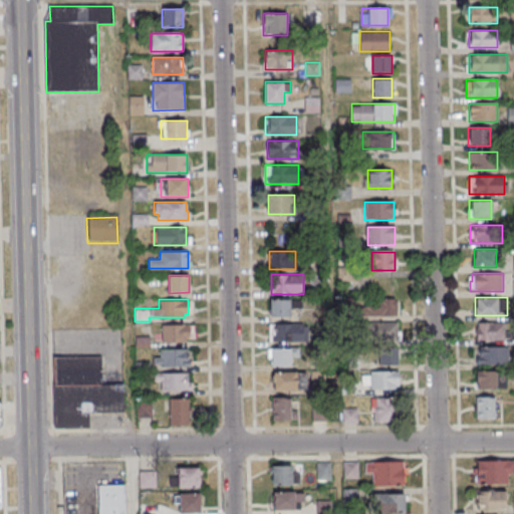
[(290,316),(290,299),(270,299),(270,316),(290,316)]
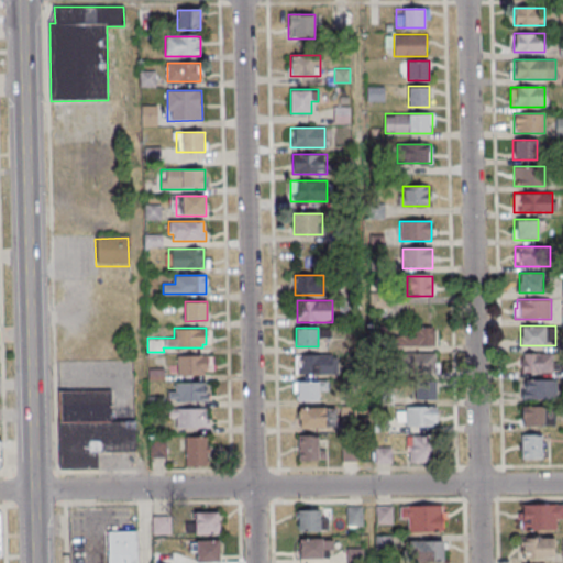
[(435,349),(435,329),(401,329),(401,349),(435,349)]
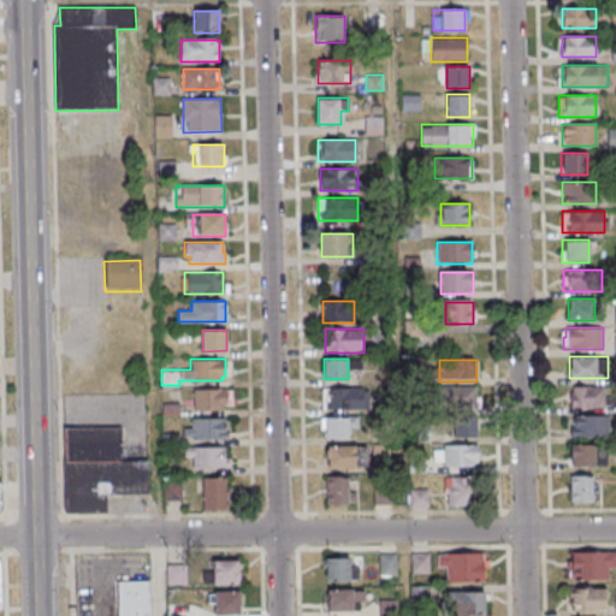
[(570,409),(609,409),(609,386),(570,386),(570,409)]
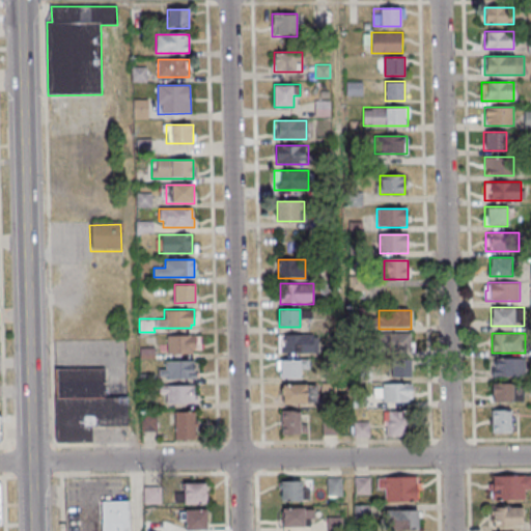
[(317,354),(317,334),(279,334),(279,354),(317,354)]
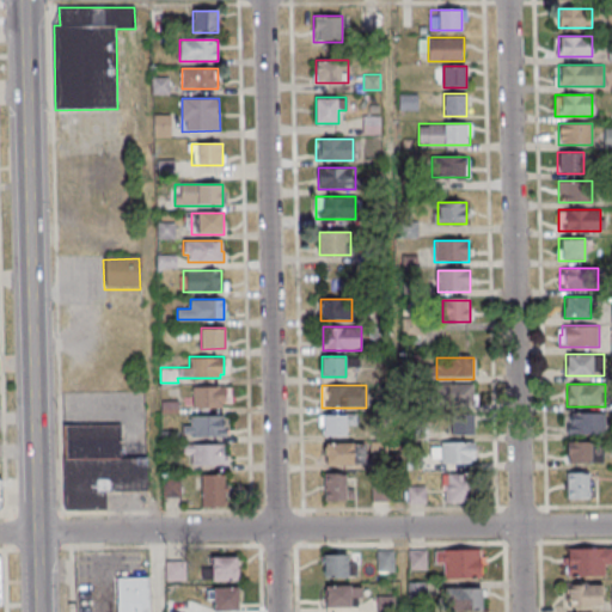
[(193,386),(231,386),(231,403),(221,403),(221,407),(194,408),(194,404),(183,404),(183,397),(193,397),(193,386)]
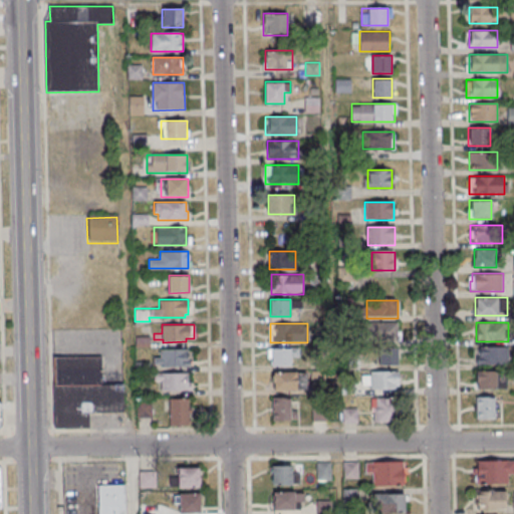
[(369,326),(369,337),(392,337),(392,326),(369,326)]
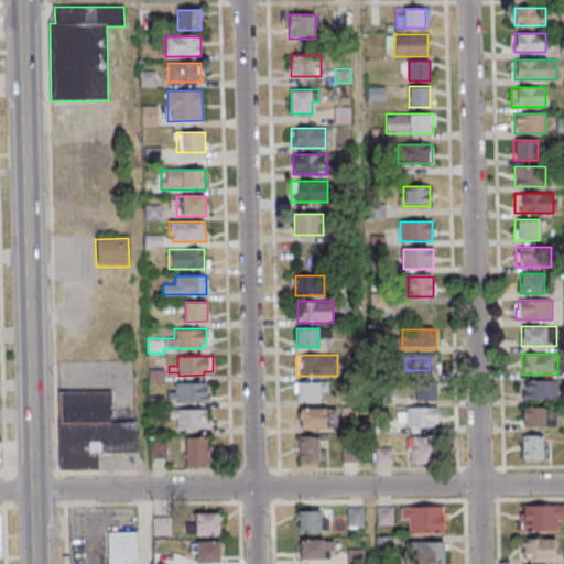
[(523,400),(557,400),(557,380),(523,380),(523,400)]
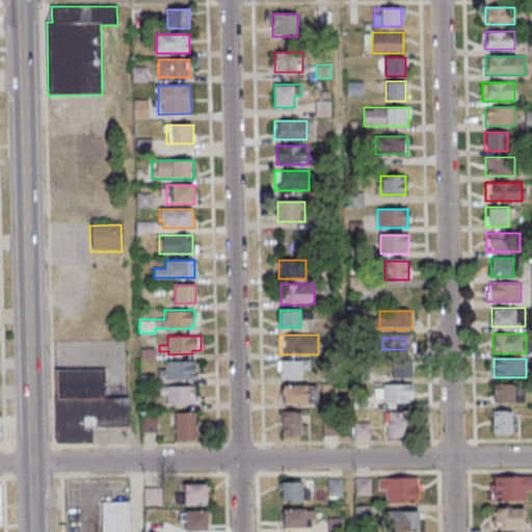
[(165,361),(194,361),(194,372),(197,372),(197,378),(165,379),(165,376),(159,376),(159,370),(165,370),(165,361)]
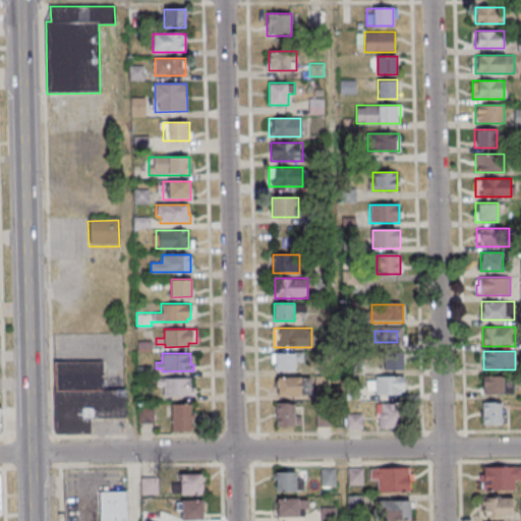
[(272,353),(272,370),(299,370),(299,353),(272,353)]
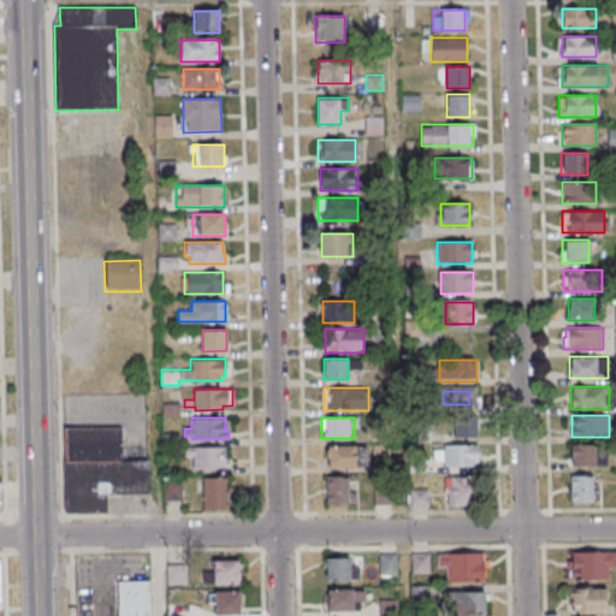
[(452,439),(479,439),(479,418),(452,418),(452,439)]
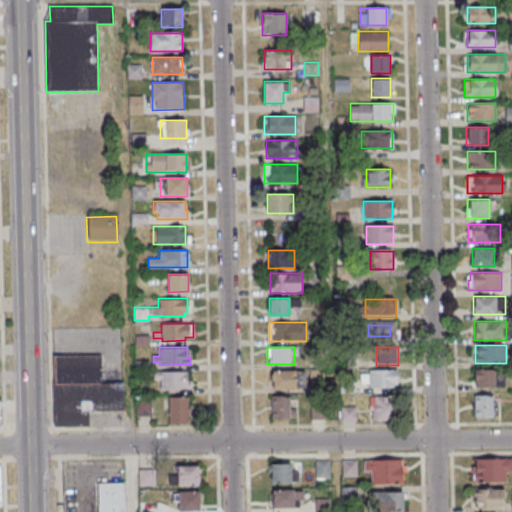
[(54,355),(54,426),(89,426),(88,410),(123,410),(122,382),(101,382),(101,355),(54,355)]
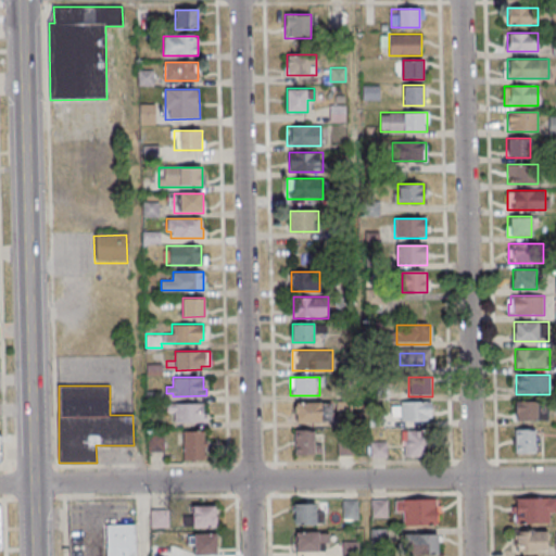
[(538,401),(516,401),(516,421),(538,421),(538,401)]
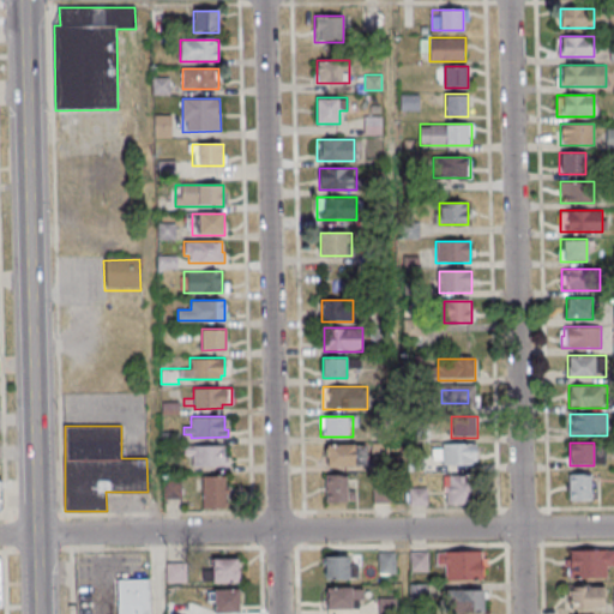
[(326,467),(366,467),(366,444),(326,444),(326,467)]
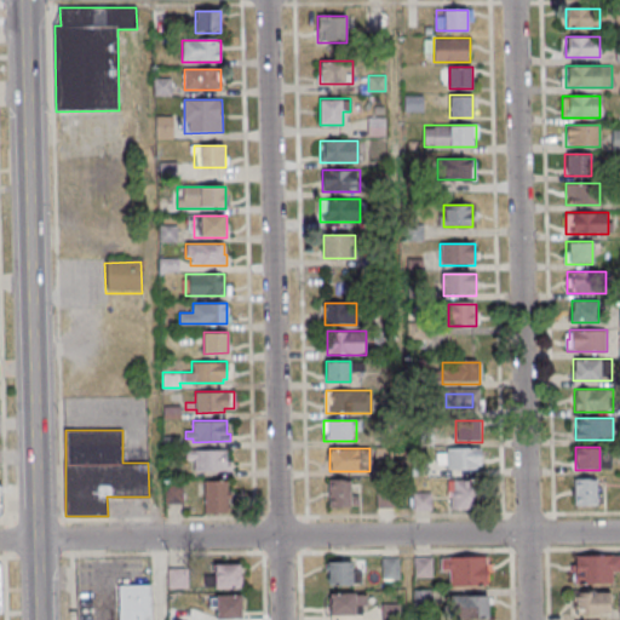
[(481,471),(481,449),(443,449),(443,471),(481,471)]
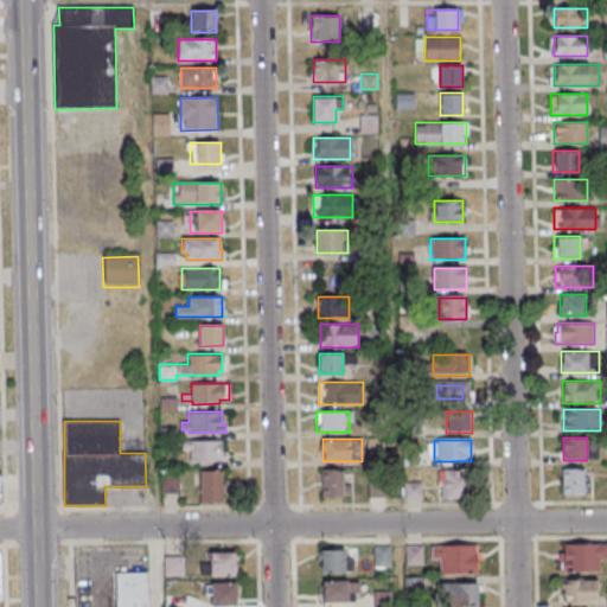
[(224,441),(184,441),(184,464),(224,464),(224,441)]
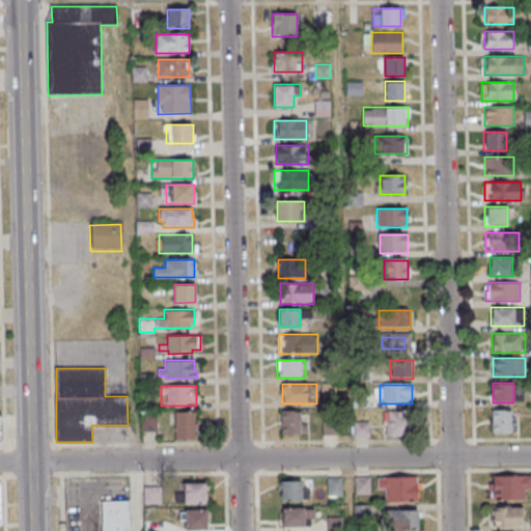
[(515,432),(515,410),(492,410),(492,432),(515,432)]
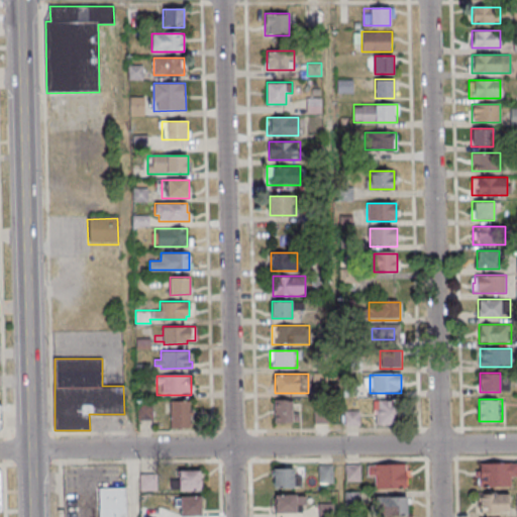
[(275,423),(292,423),(292,400),(275,400),(275,423)]
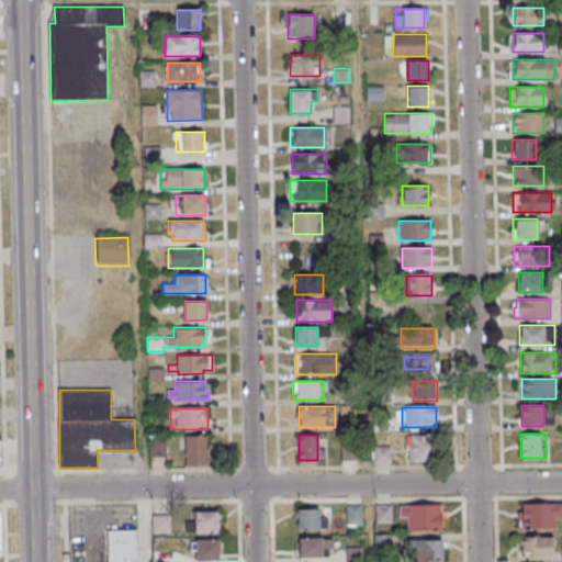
[(184,436),(206,436),(205,464),(184,464),(184,436)]
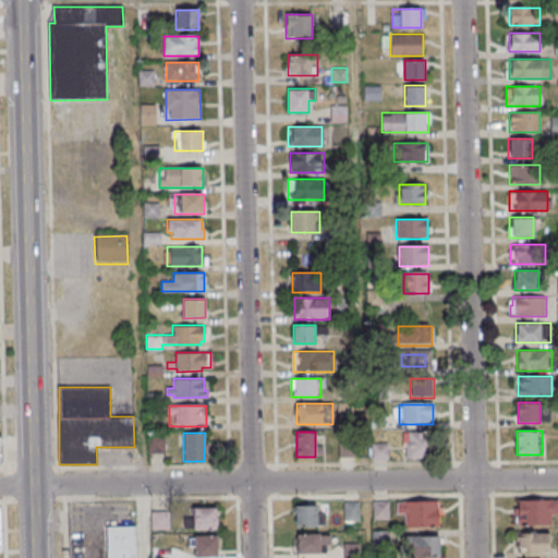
[(404,433),(404,458),(429,458),(429,433),(404,433)]
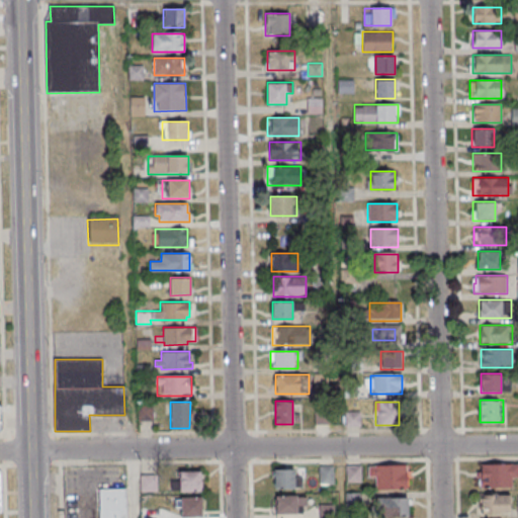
[(153,420),(153,405),(138,405),(138,421),(153,420)]
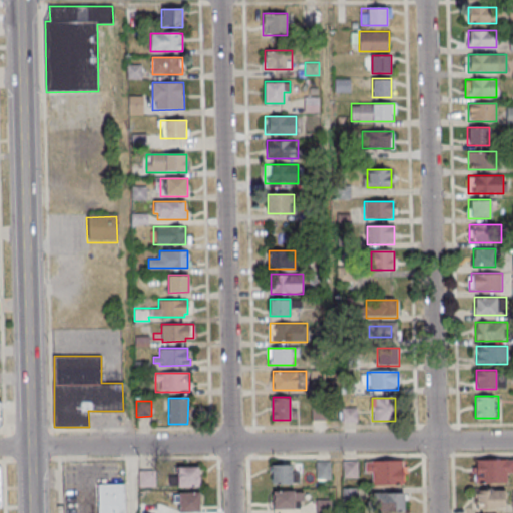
[(358,422),(358,409),(342,409),(342,422),(358,422)]
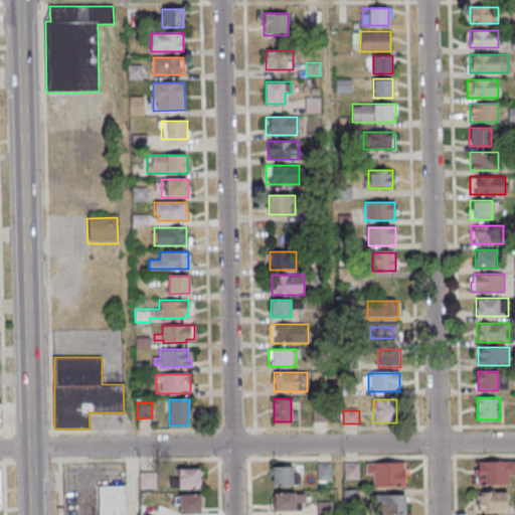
[(314,420),(324,420),(324,411),(314,411),(314,420)]
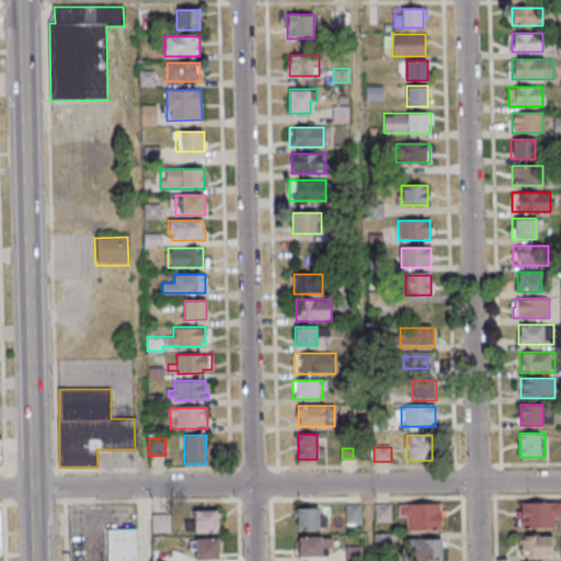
[(560,518),(560,503),(518,503),(518,530),(556,530),(556,518),(560,518)]
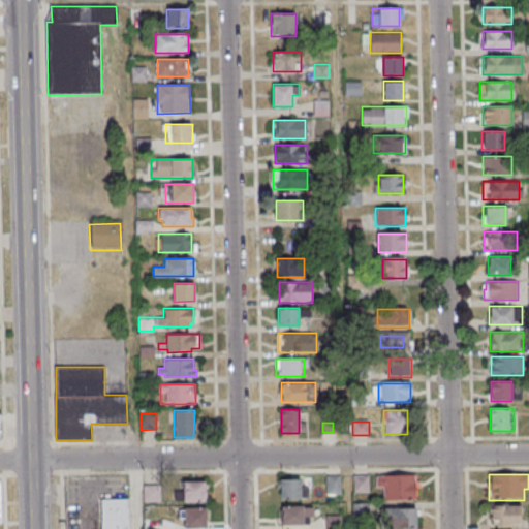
[(369,475),(352,475),(352,492),(369,492),(369,475)]
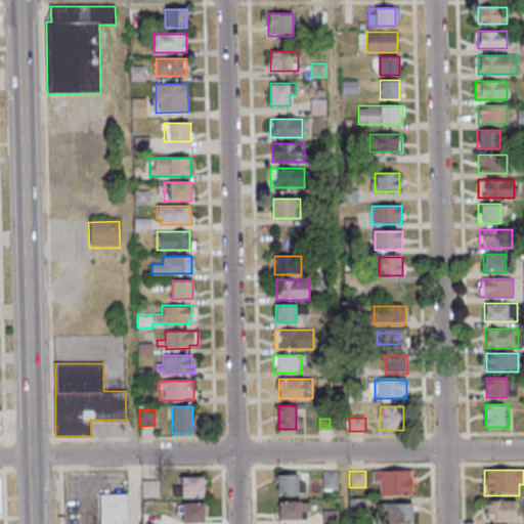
[(373,482),(381,482),(381,495),(412,495),(412,471),(373,471),(373,482)]
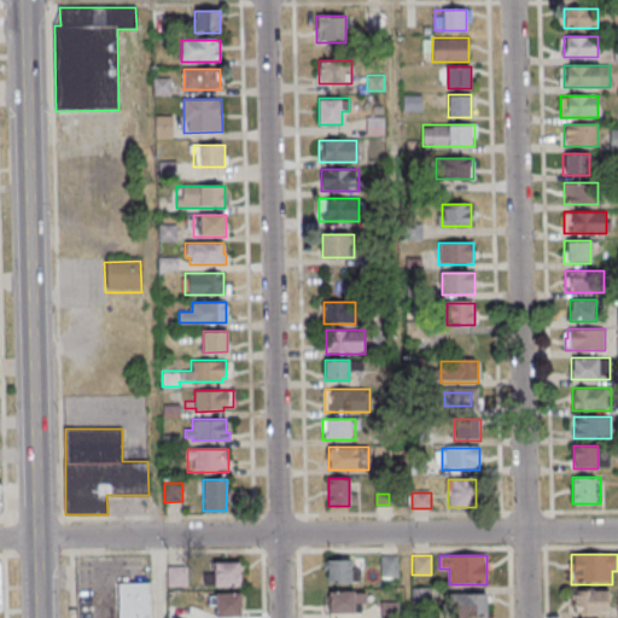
[(398,557),(382,557),(382,577),(398,577),(398,557)]
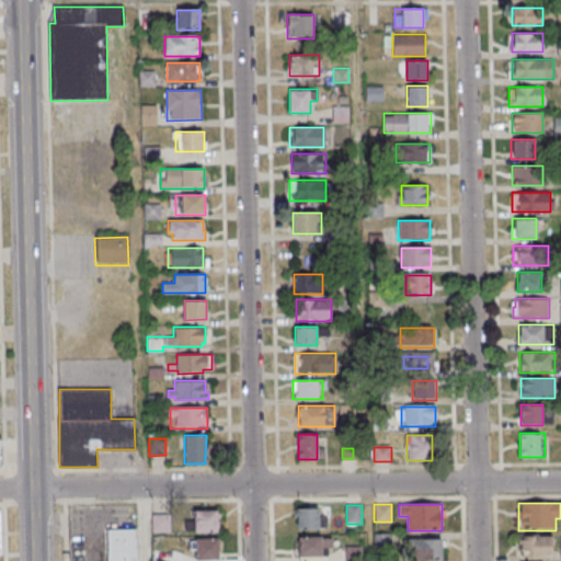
[(296,508),(296,529),(325,529),(325,516),(320,516),(320,508),(296,508)]
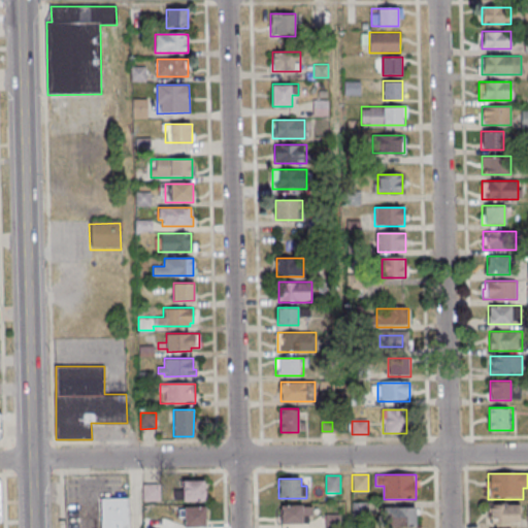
[(205,501),(205,481),(182,481),(182,501),(205,501)]
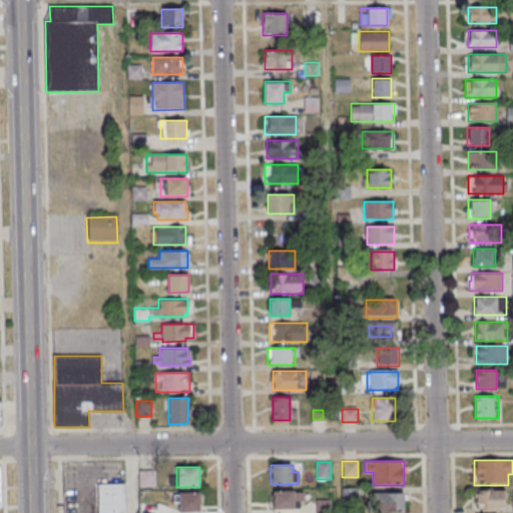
[(273,491),(273,509),(303,509),(303,491),(273,491)]
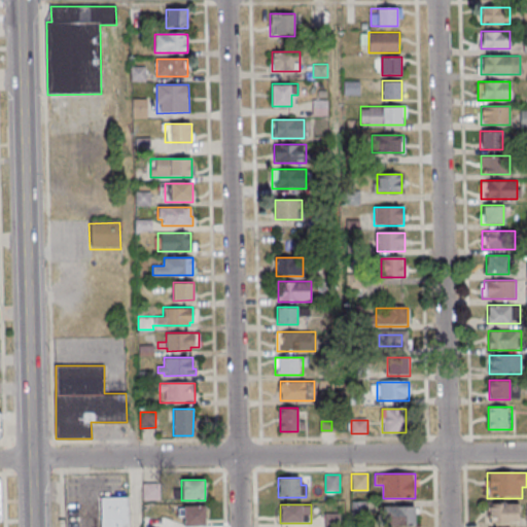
[(518,504),(488,504),(488,524),(518,524),(518,504)]
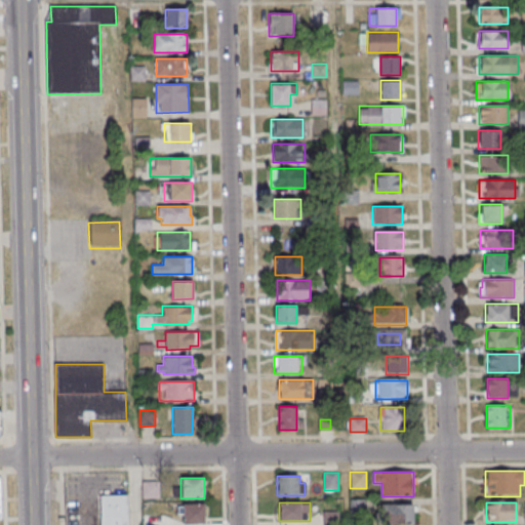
[(204,524),(204,505),(184,505),(184,524),(204,524)]
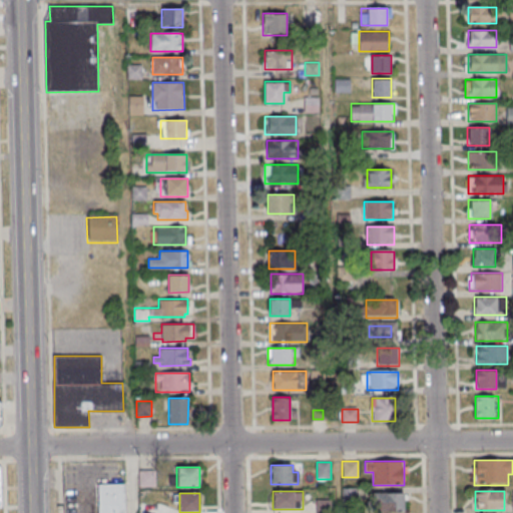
[(404,493),(372,493),(372,512),(404,512),(404,493)]
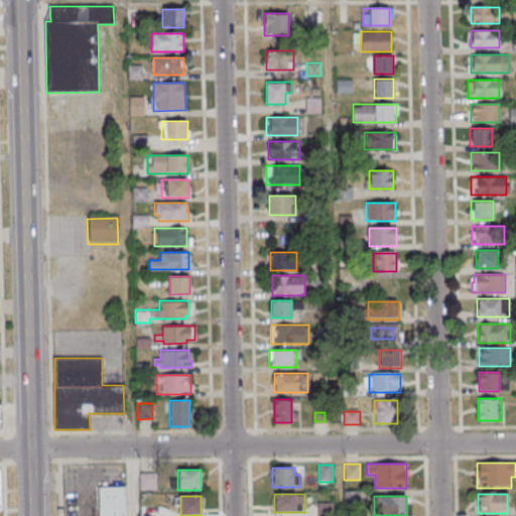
[(317,515),(331,515),(332,504),(318,504),(317,515)]
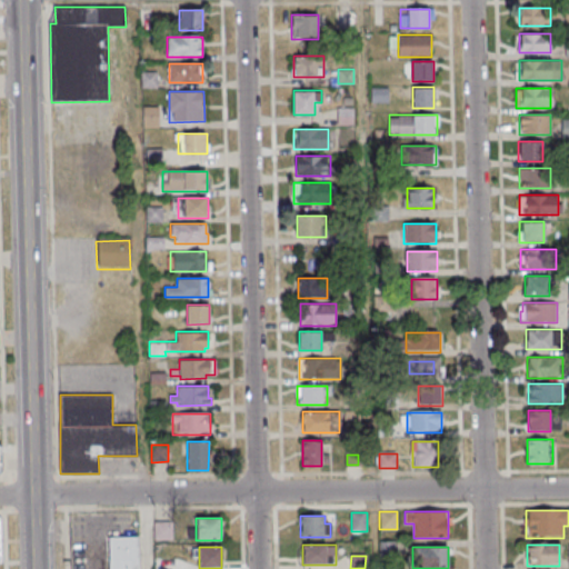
[(110,559),(109,568),(130,568),(131,559),(110,559)]
